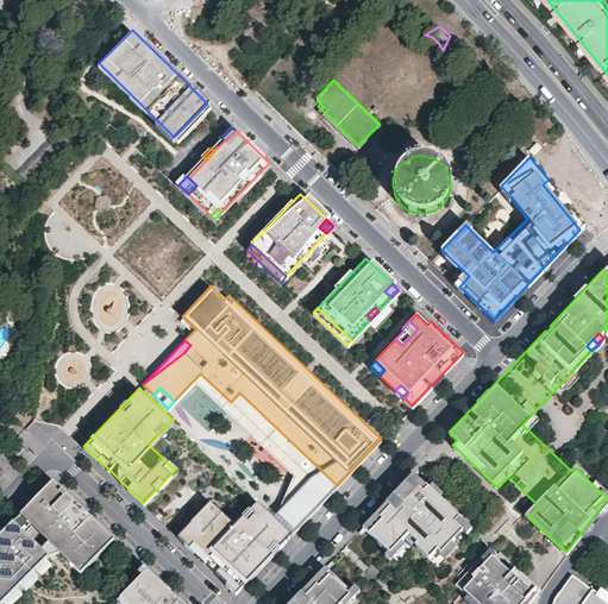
[(239,392),(231,402),(299,466),(276,510),(295,529),(337,485),(239,392)]
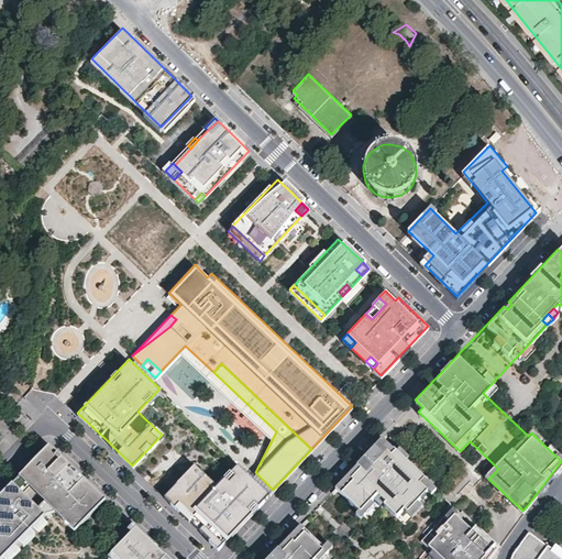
[(416,499),(427,488),(423,484),(428,479),(408,460),(405,457),(404,456),(400,458),(396,453),(398,451),(396,448),(382,435),(371,447),(355,462),(349,469),(349,470),(334,485),(337,488),(357,507),(366,499),(368,496),(371,499),(373,496),(377,492),(385,500),(383,502),(396,514),(403,506),(406,510),(416,499)]
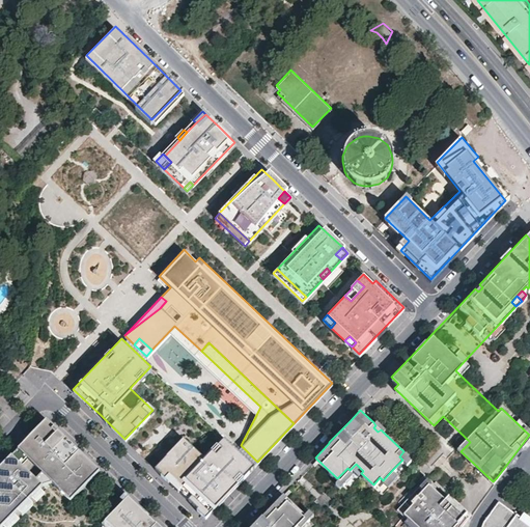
[(46,417),(17,446),(18,446),(27,455),(27,456),(33,462),(42,470),(43,471),(47,467),(55,475),(51,479),(58,487),(62,482),(74,494),(81,487),(78,482),(87,472),(91,476),(100,468),(87,456),(83,461),(75,452),(78,448),(64,435),(60,439),(52,432),(56,427),(46,417)]
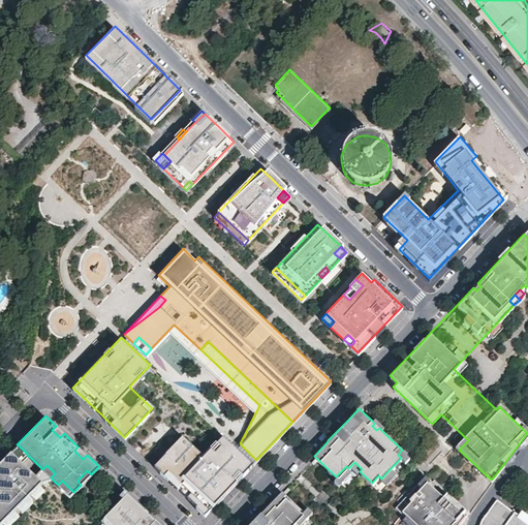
[(383,426),(374,418),(372,421),(374,424),(379,428),(380,429),(383,426)]
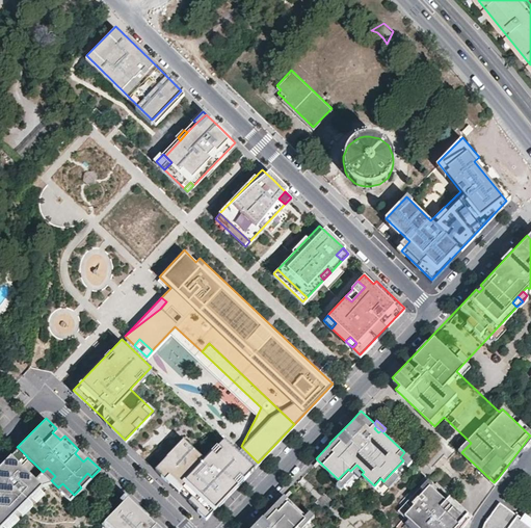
[(64,436),(56,428),(52,432),(60,440),(64,436)]
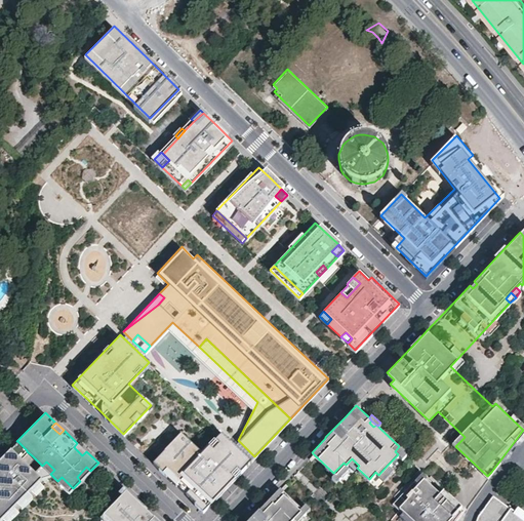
[(179,432),(152,461),(203,510),(212,501),(251,459),(223,432),(202,453),(179,432)]
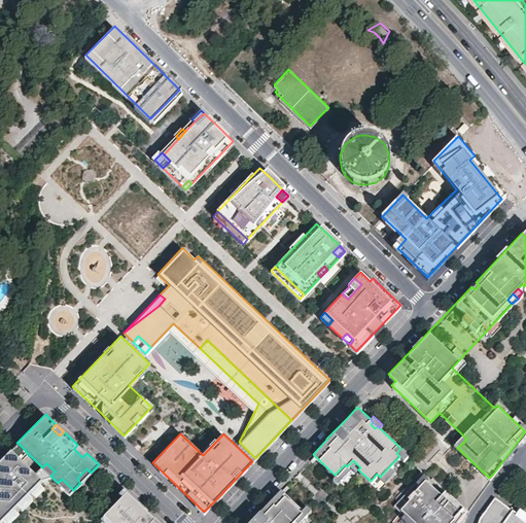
[(16,443),(11,449),(21,458),(27,452),(18,443),(16,443)]
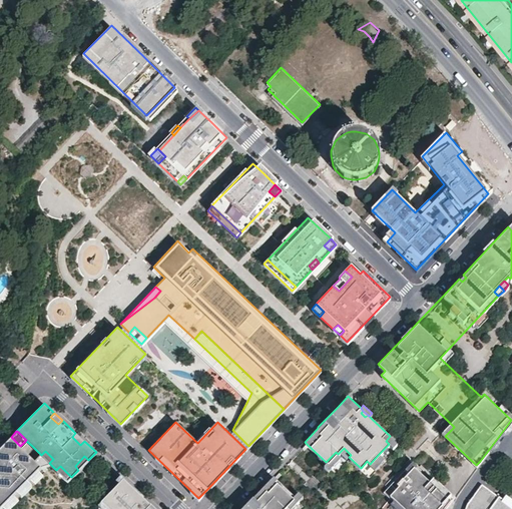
[(84,441),(75,433),(72,437),(80,445),(84,441)]
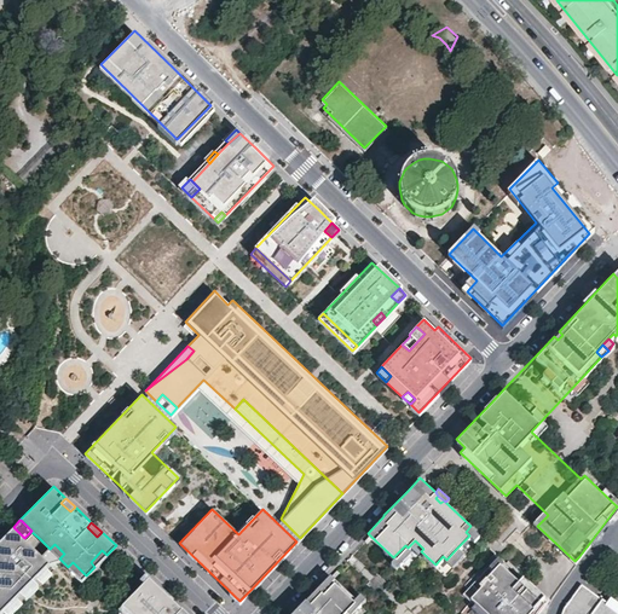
[(469,536),(473,540),(479,534),(471,526),(466,532),(469,536)]
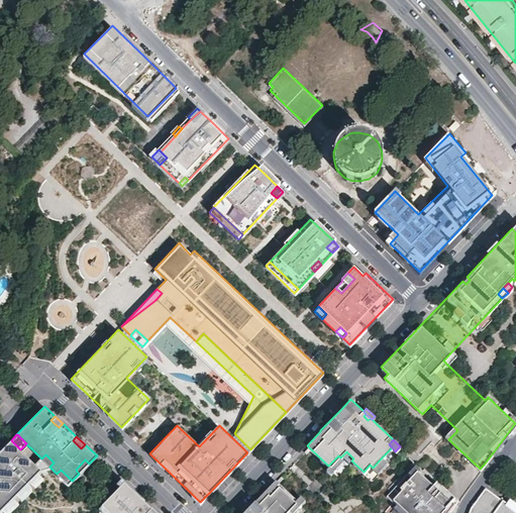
[(38,472),(40,470),(34,464),(27,457),(21,450),(20,449),(11,440),(0,450),(0,510),(2,508),(13,497),(16,495),(27,484),(30,481),(38,472)]
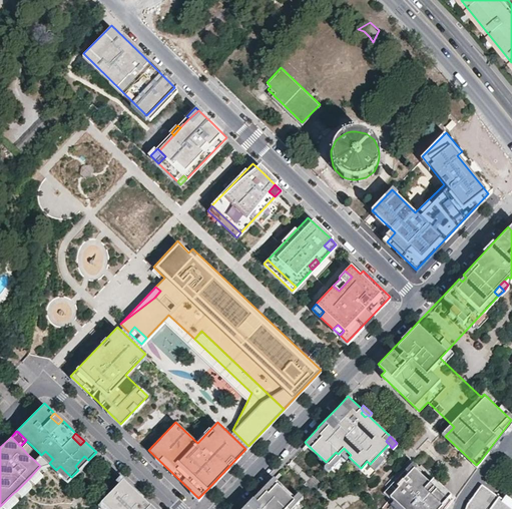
[(26,441),(21,447),(27,454),(32,446),(26,441)]
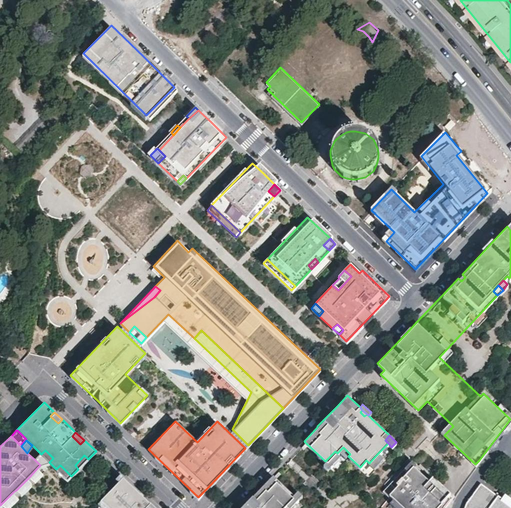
[(343,447),(339,451),(346,458),(348,456),(350,454),(343,447)]
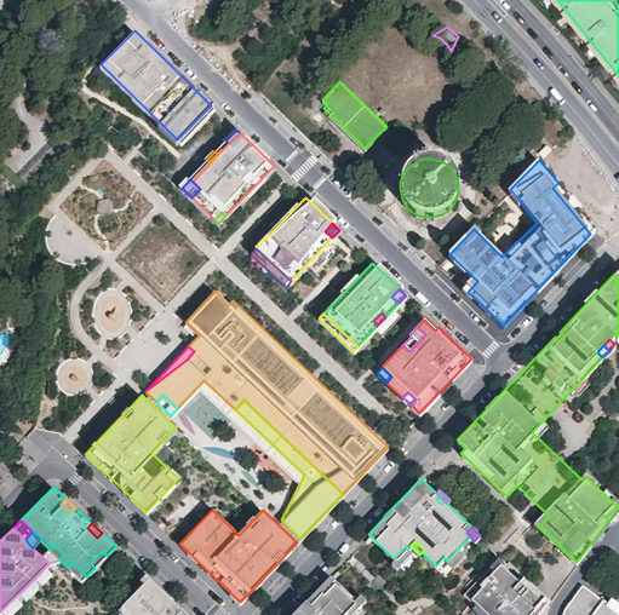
[(49,549),(41,556),(49,563),(59,559),(50,550),(49,549)]
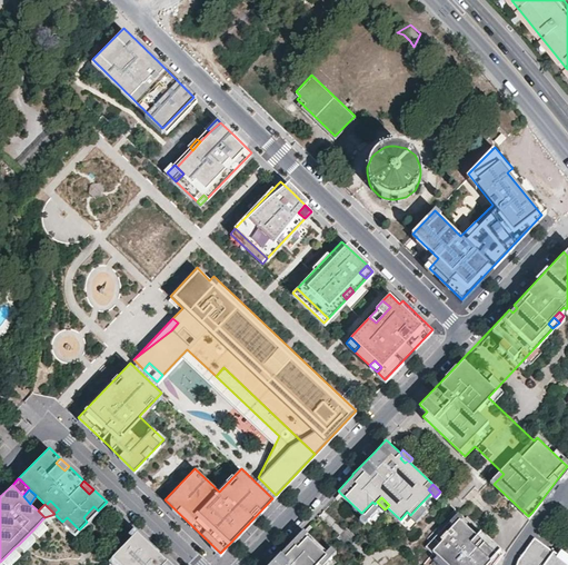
[(364,521),(375,509),(370,504),(361,513),(358,516),(364,521)]
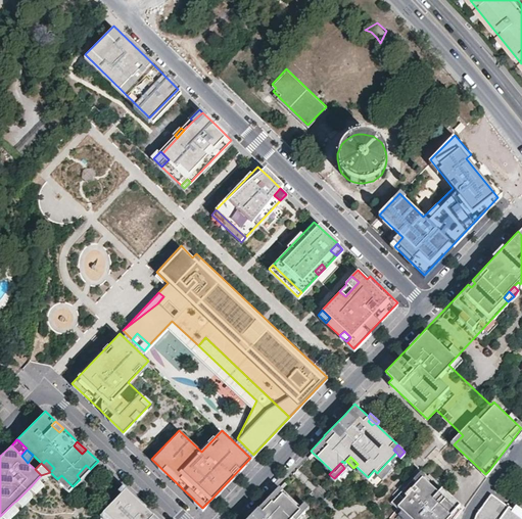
[(386,463),(377,473),(382,477),(391,468),(386,463)]
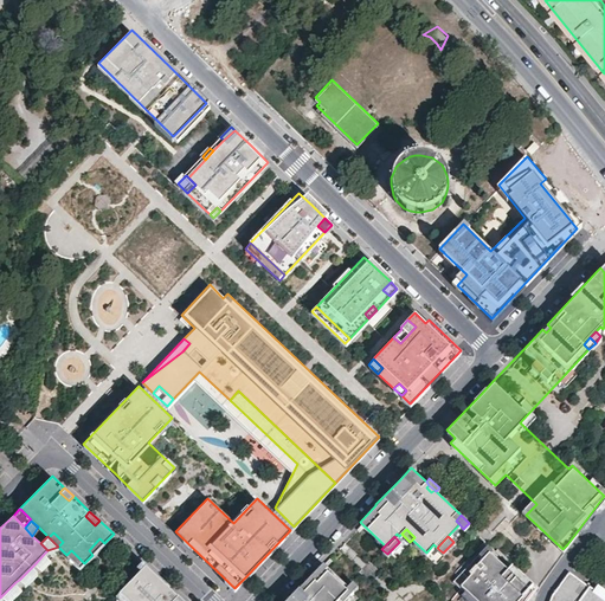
[(521,600),(527,595),(535,586),(484,537),(452,569),(425,600),(521,600)]
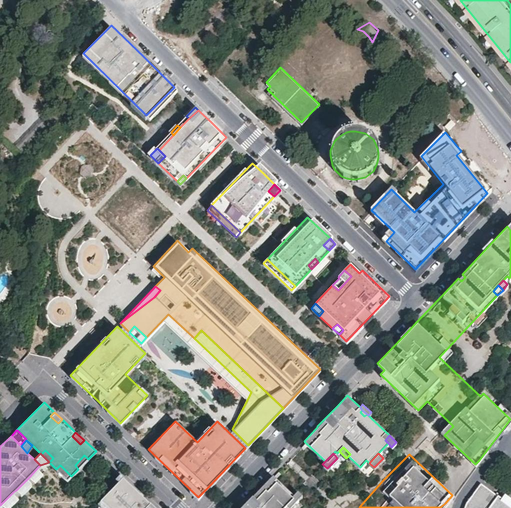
[(78,469),(88,459),(84,455),(75,465),(78,469)]
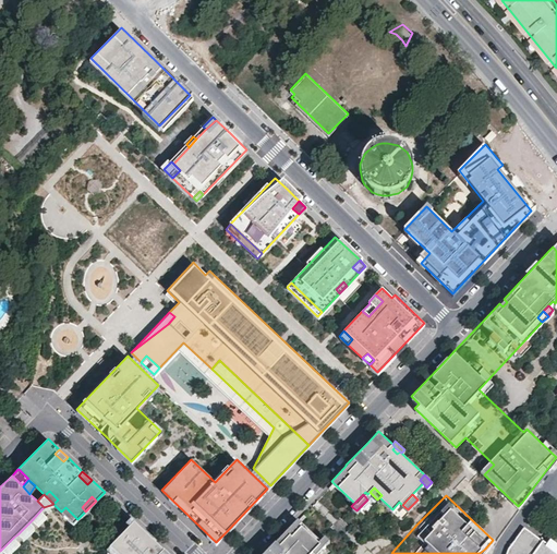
[(77,519),(65,507),(61,512),(73,524),(77,519)]
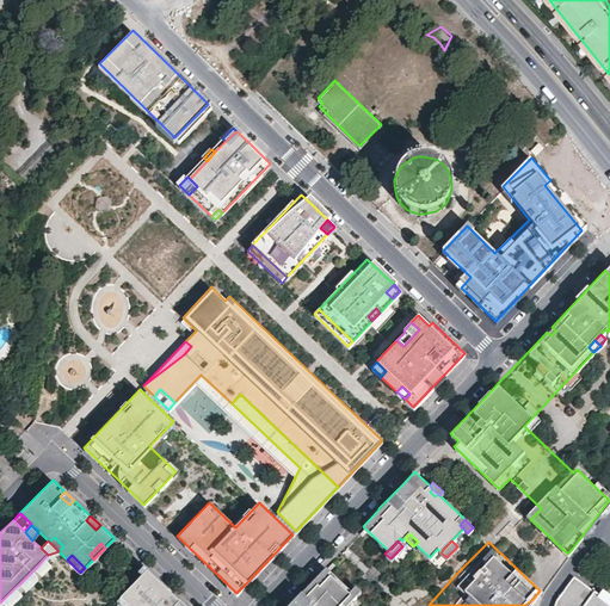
[(45,557),(36,568),(41,573),(50,562),(45,557)]
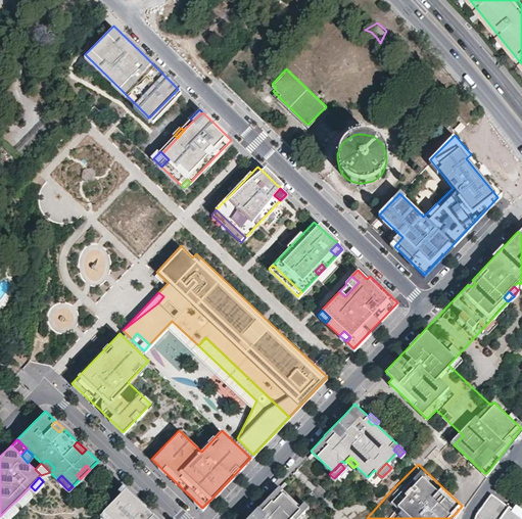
[(328,489),(318,480),(316,483),(325,492),(328,489)]
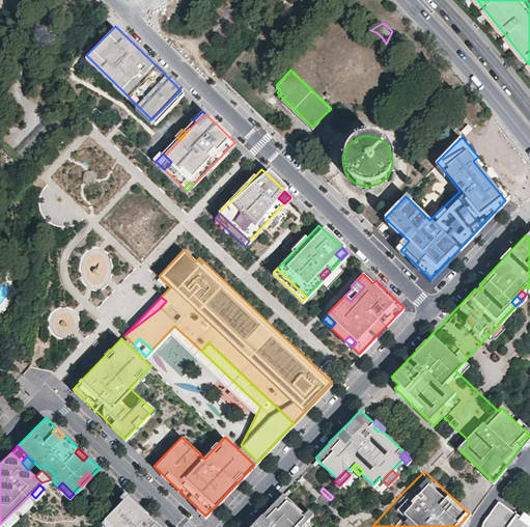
[(304,512),(283,492),(269,506),(261,514),(261,515),(253,523),(249,526),(293,526),(296,525),(294,523),(296,522),(298,519),(304,512)]
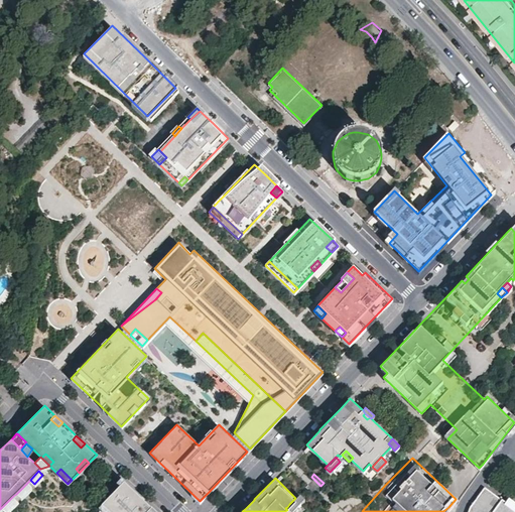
[(151,507),(123,480),(101,504),(109,511),(156,511),(145,511),(149,509),(151,507)]
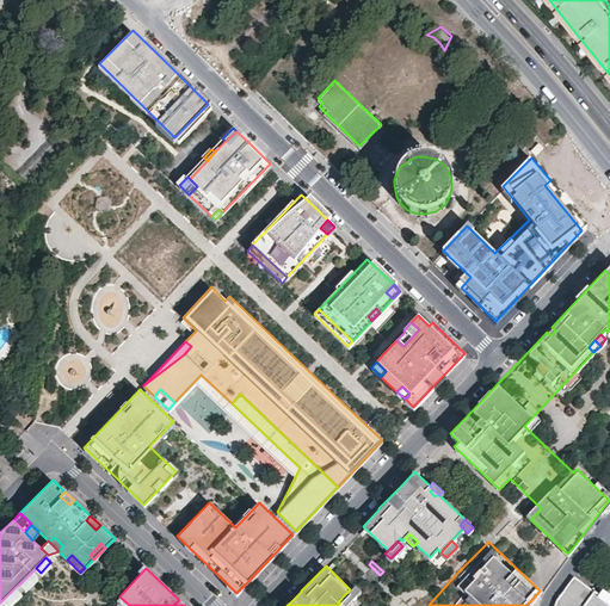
[(375,580),(364,569),(361,572),(373,582),(375,580)]
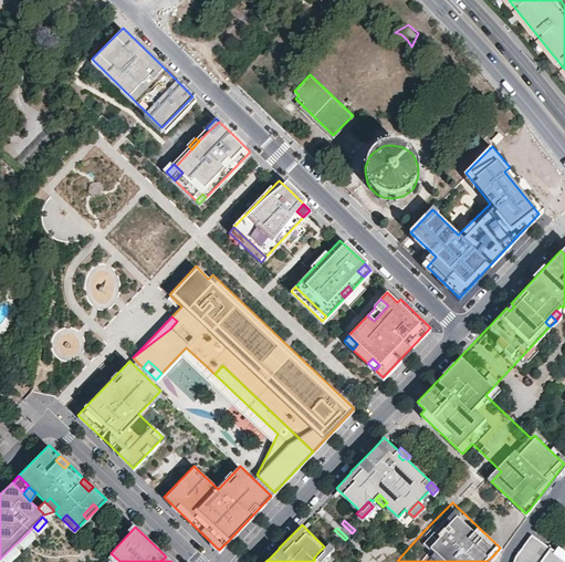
[(30,530),(18,542),(22,547),(34,534),(30,530)]
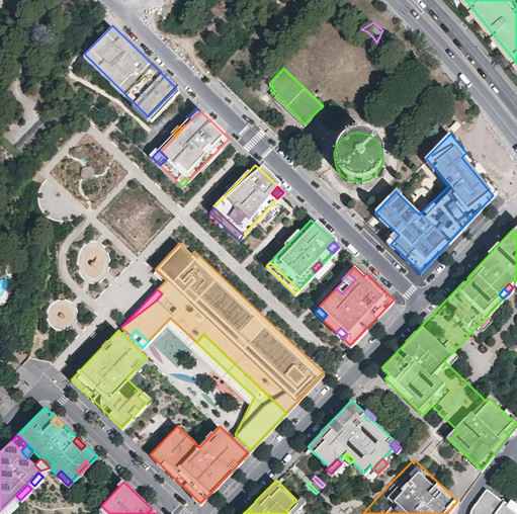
[(516,513),(516,507),(507,500),(485,485),(470,505),(466,513),(516,513)]
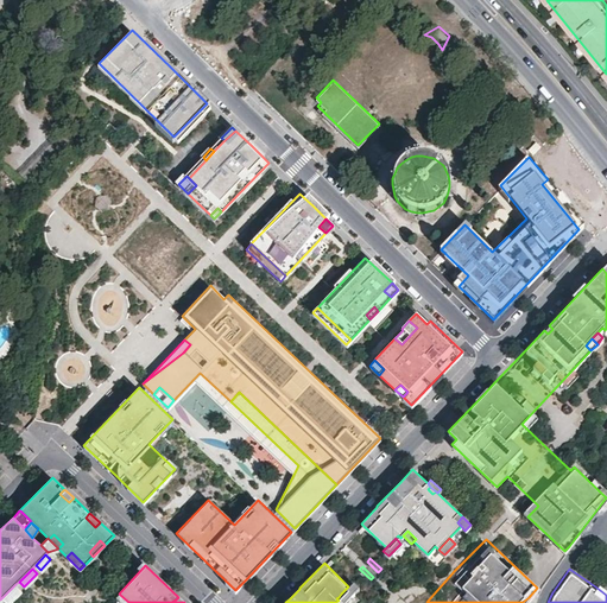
[(31,595),(44,582),(39,577),(26,590),(31,595)]
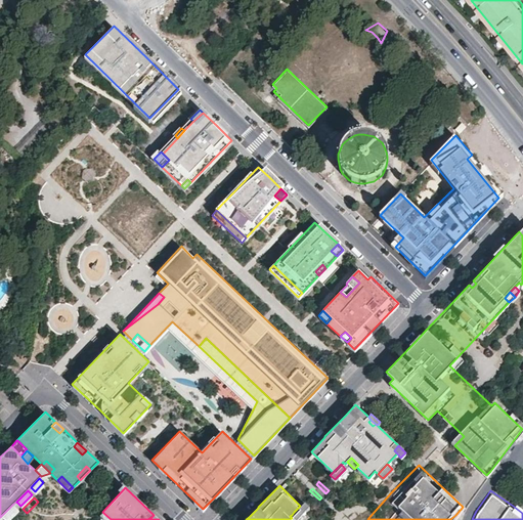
[(296,519),(309,506),(304,502),(300,506),(294,512),(292,515),(296,519)]
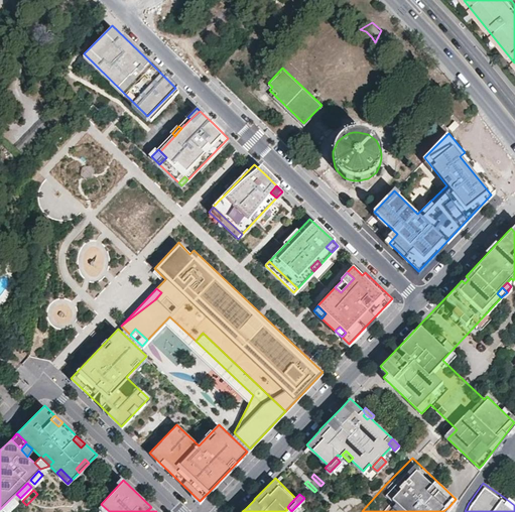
[(514,499),(508,495),(505,498),(514,505),(514,499)]
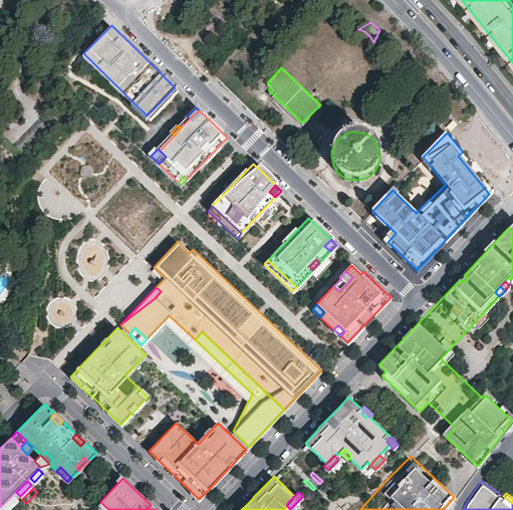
[(13,494),(2,505),(7,509),(18,498),(13,494)]
